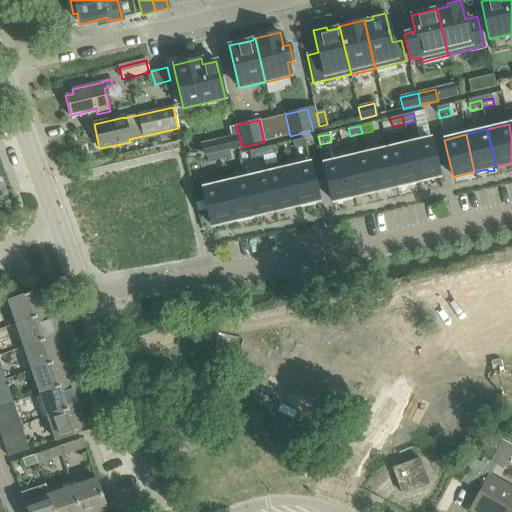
[(238,136),(219,140),(221,152),(229,150),(241,147),(238,136)]
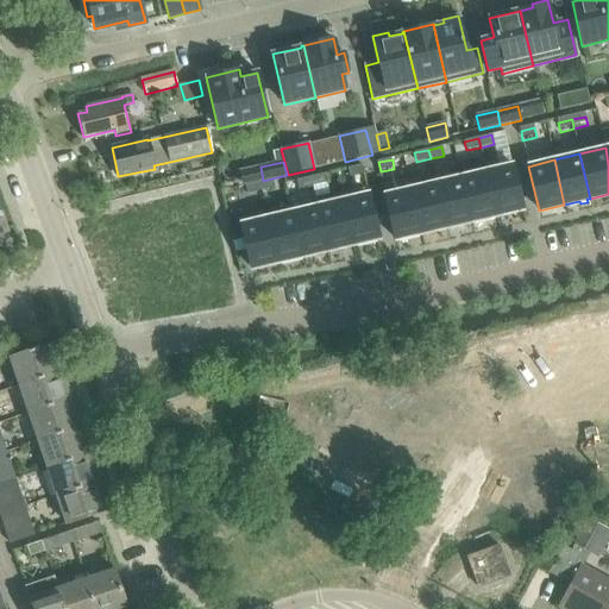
[(355,167),(347,168),(350,177),(357,176),(364,174),(362,165),(355,167)]
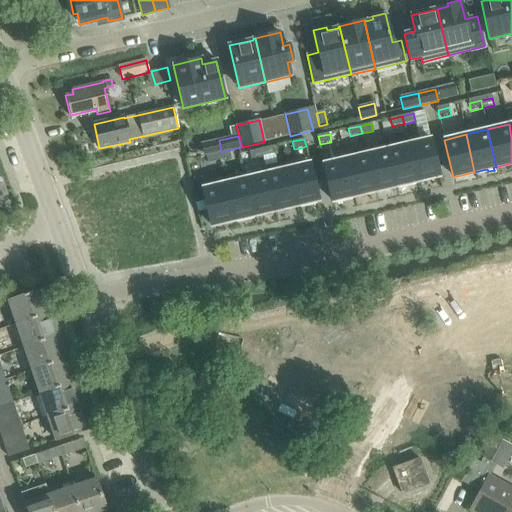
[(430,139),(409,144),(418,181),(439,176),(430,139)]
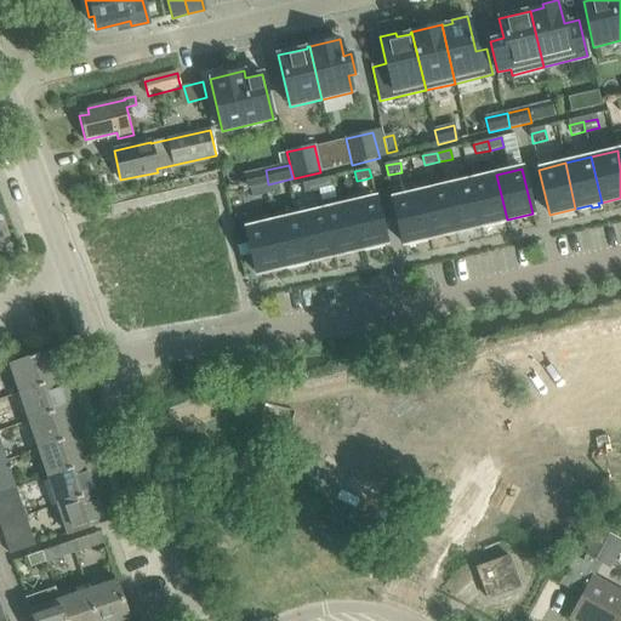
[(496,175),(471,181),(480,226),(484,226),(484,228),(493,226),(491,223),(506,220),(507,220),(496,175)]
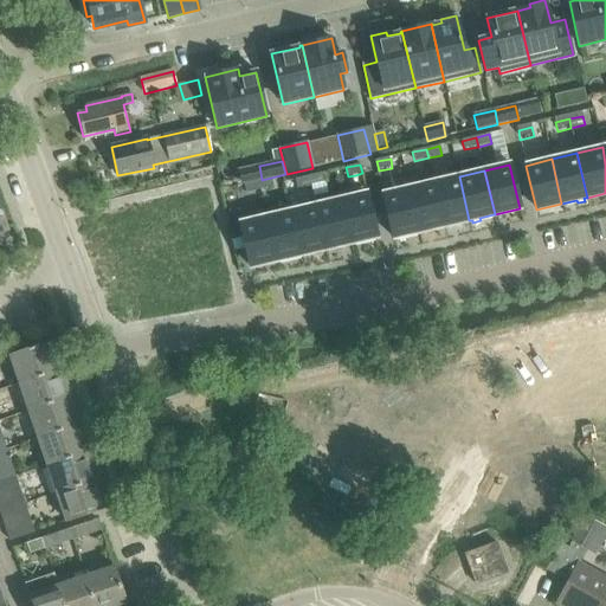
[(323,173),(309,176),(311,186),(324,182),(323,173)]
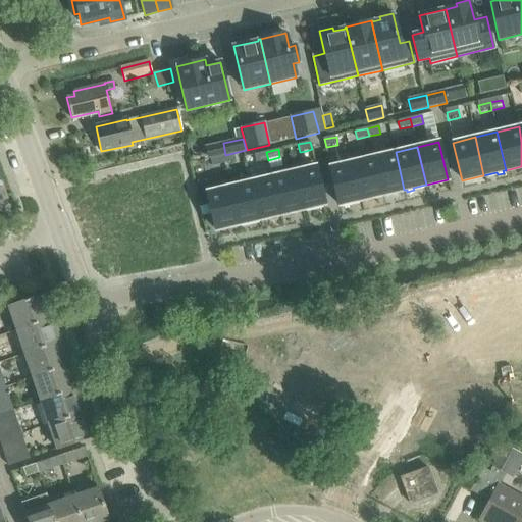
[(266,152),(254,154),(256,162),(268,160),(266,152)]
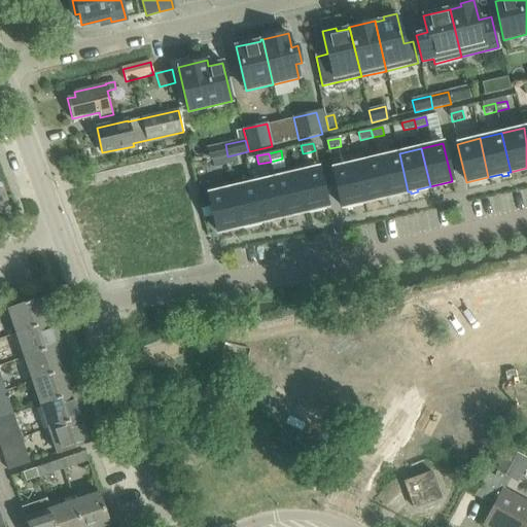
[(399,153),(377,159),(386,197),(408,191),(399,153)]
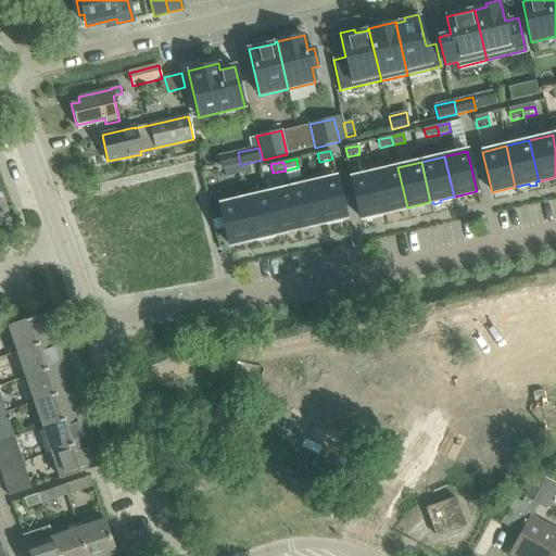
[(237,166),(239,174),(252,172),(250,163),(240,165),(237,166)]
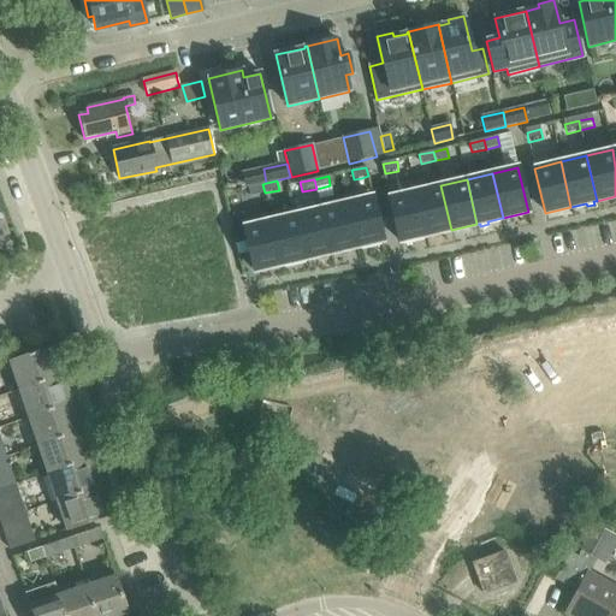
[(262,184),(249,187),(250,196),(265,193),(262,184)]
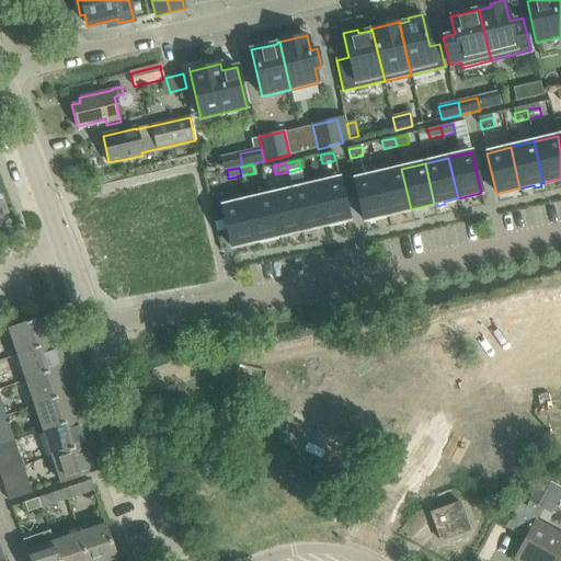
[(401,169),(378,174),(388,215),(411,209),(401,169)]
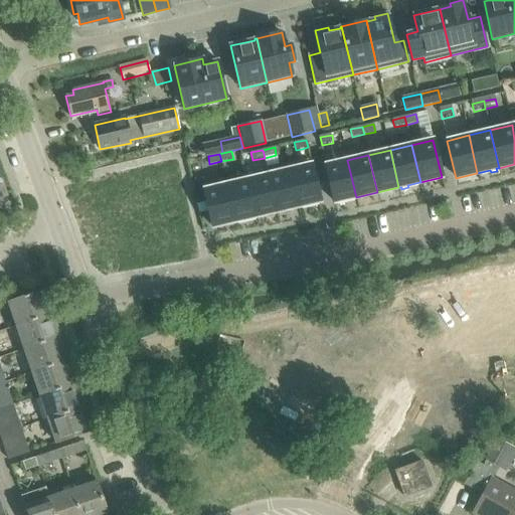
[(347,160),(325,165),(334,202),(338,201),(338,204),(345,202),(344,200),(355,197),(356,197),(347,160)]
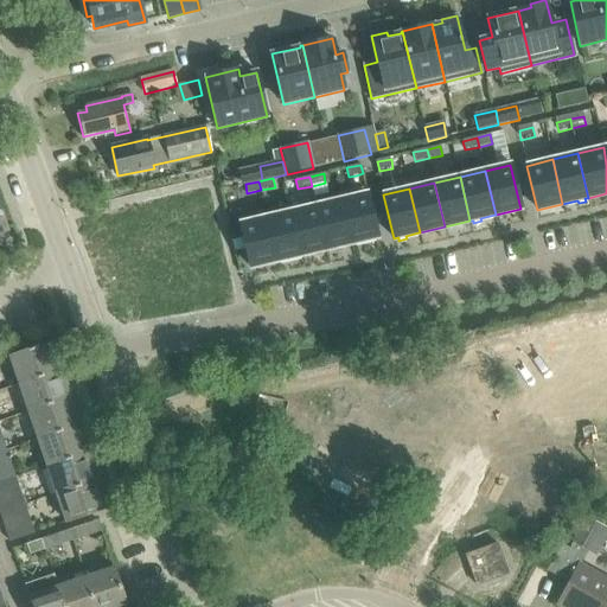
[(368,193),(342,199),(352,243),(366,241),(366,243),(374,241),(374,238),(377,237),(368,193)]
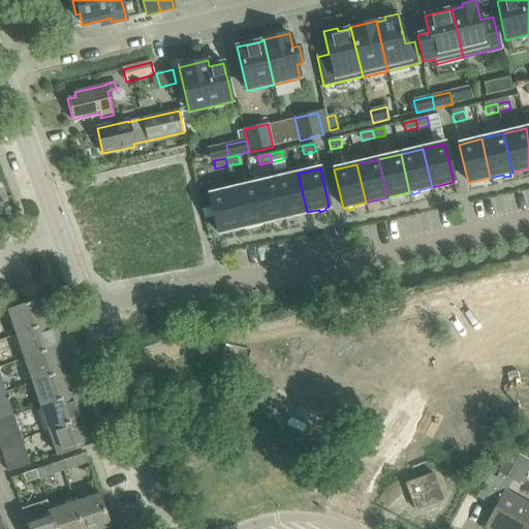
[(298,174),(276,179),(285,217),(306,213),(307,212),(298,174)]
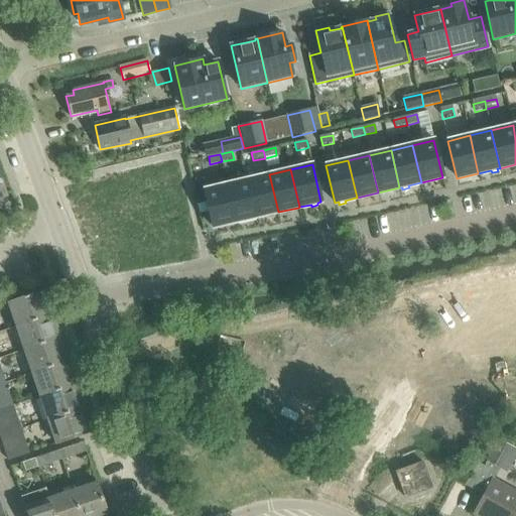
[(269,174),(247,179),(256,218),(278,212),(269,174)]
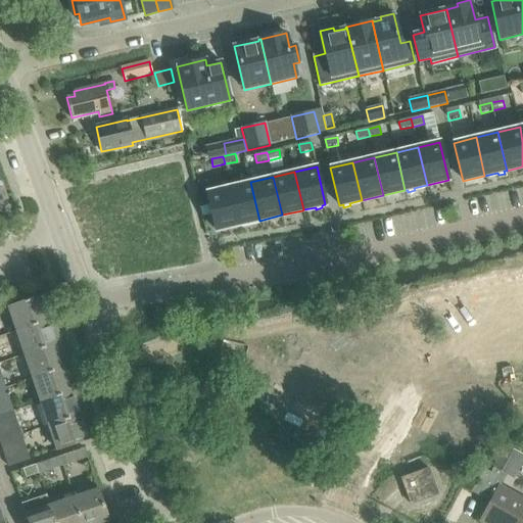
[(250,182),(229,187),(238,226),(250,223),(251,225),(257,223),(257,221),(259,221),(250,182)]
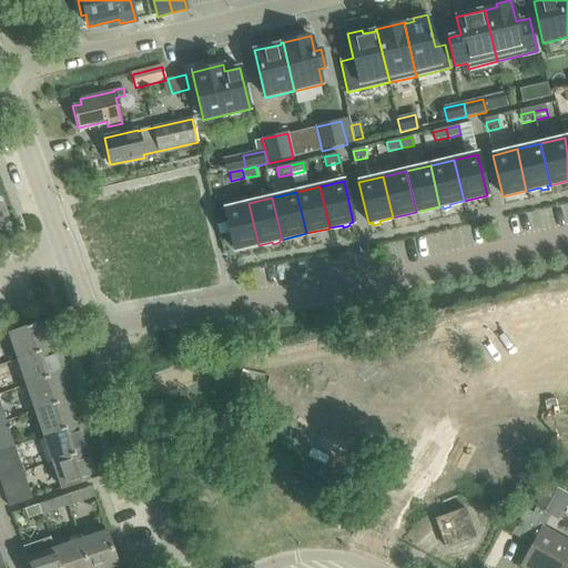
[(249,203),(224,209),(227,220),(231,233),(234,251),(259,245),(249,203)]
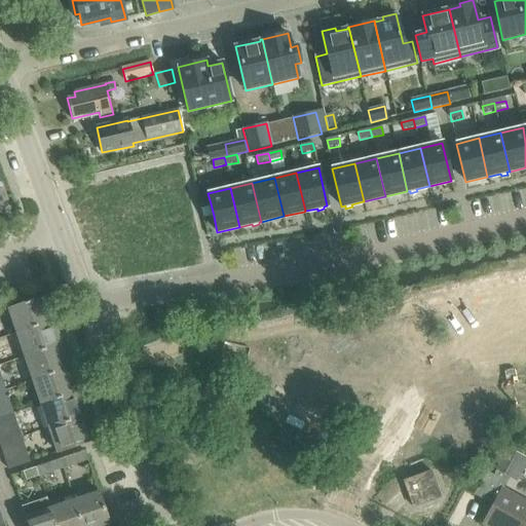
[(211,203),(200,207),(202,218),(214,216),(211,203)]
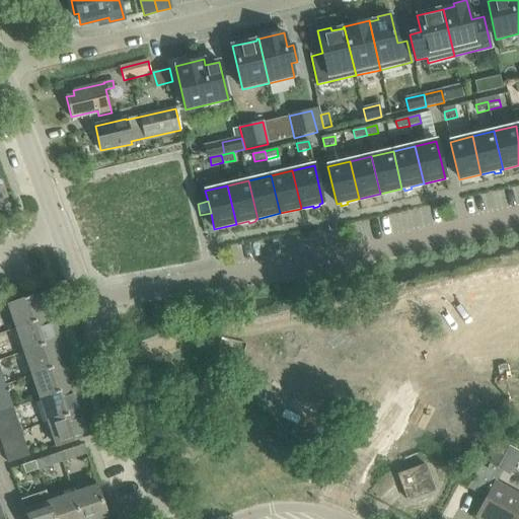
[(8,304),(17,328),(53,316),(52,314),(60,311),(57,304),(49,306),(44,292),(8,304)]
